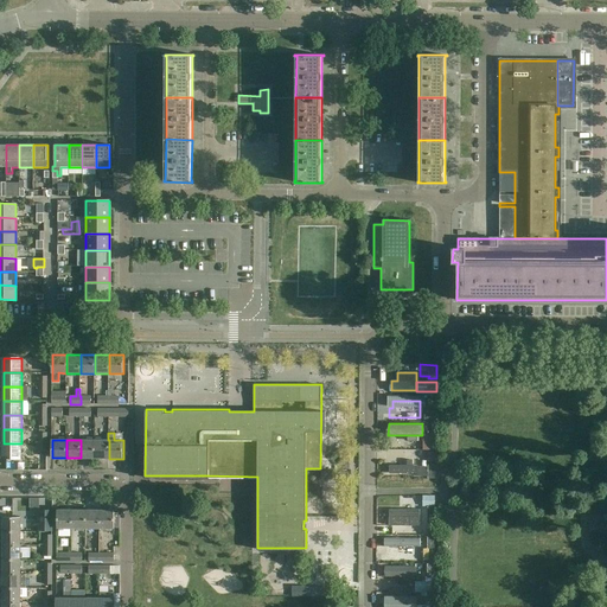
[(81,458),(95,458),(95,440),(81,440),(81,458)]
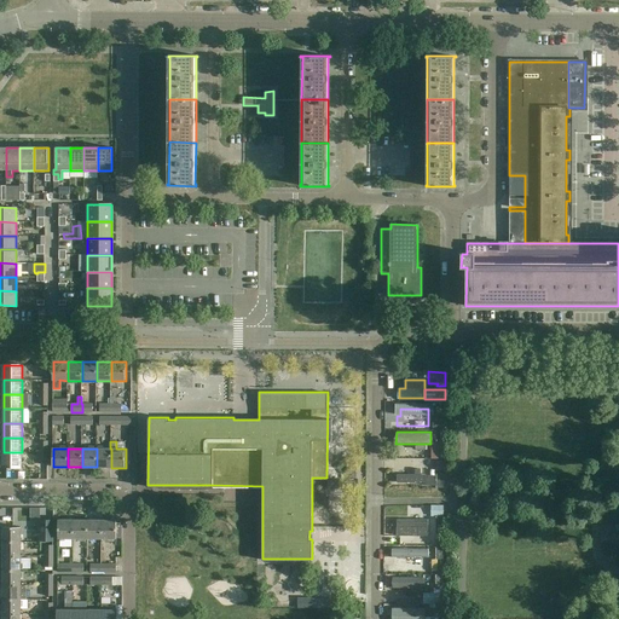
[(97,467),(111,468),(111,449),(110,449),(97,449),(97,467)]
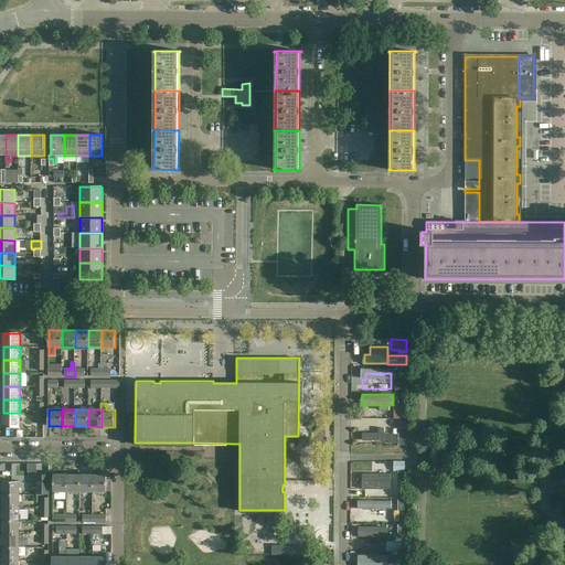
[(20,413),(3,413),(3,426),(20,426),(20,413)]
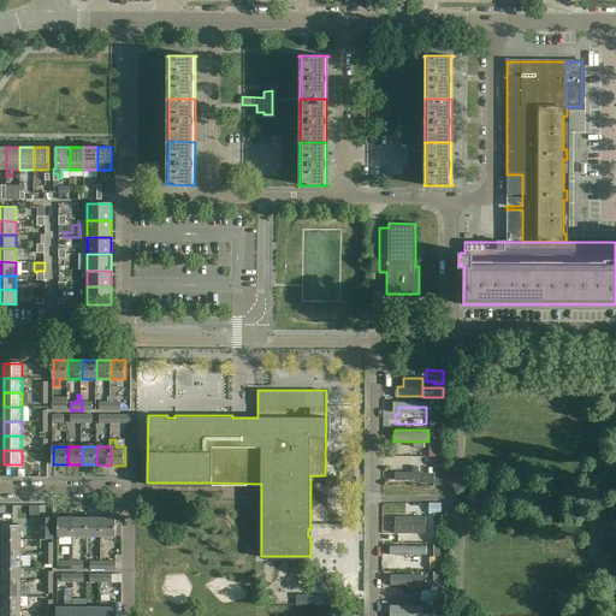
[(397,472),(397,480),(426,480),(426,472),(419,472),(419,468),(413,468),(413,472),(397,472)]
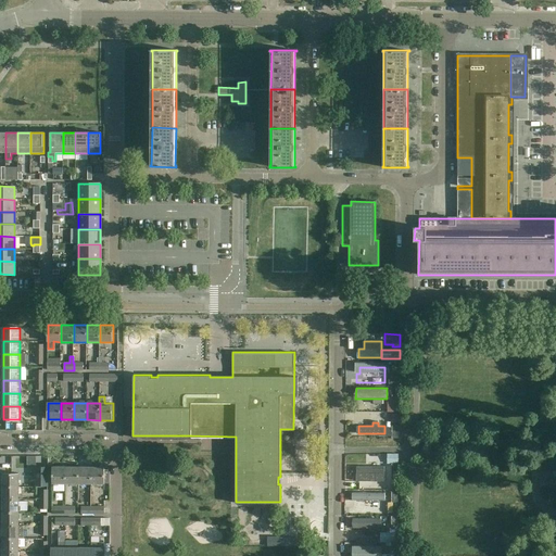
[(389,462),(399,463),(399,453),(389,453),(389,462)]
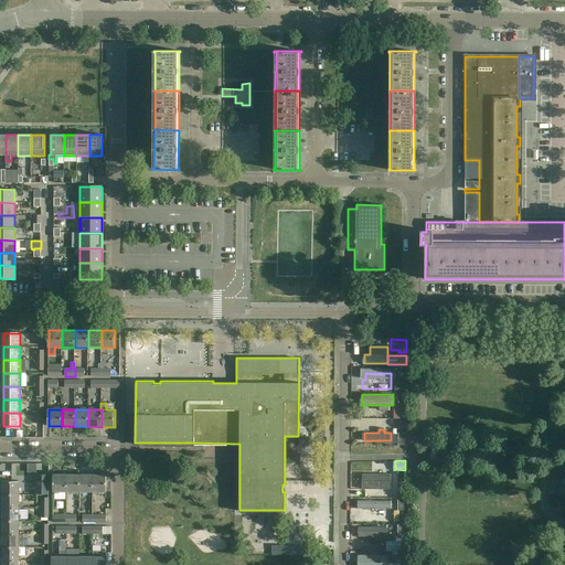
[(362,488),(393,488),(393,473),(362,473),(362,488)]
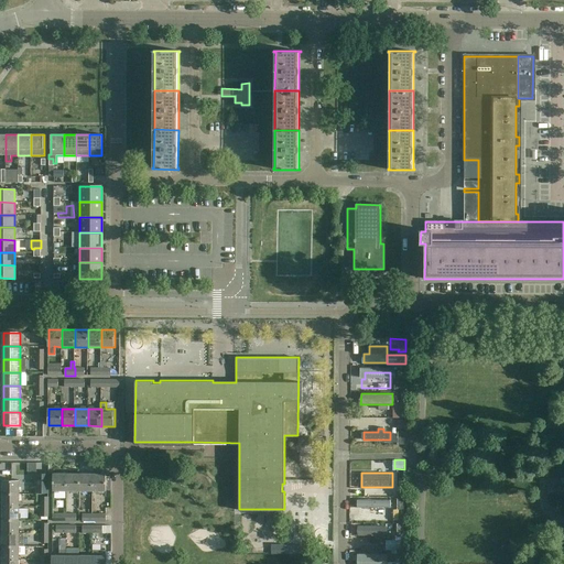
[(49,494),(49,474),(36,474),(35,494),(49,494)]
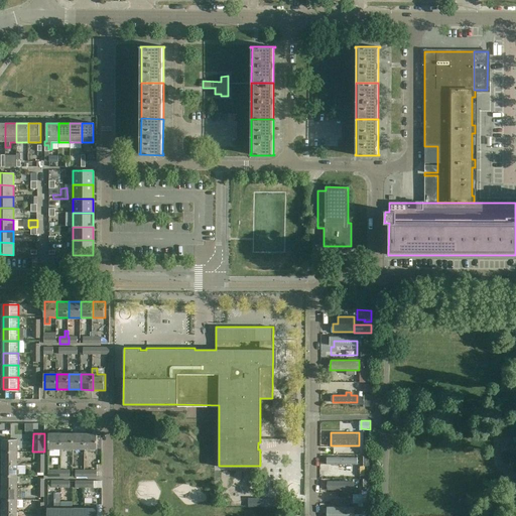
[(60,433),(48,433),(48,448),(60,448),(60,433)]
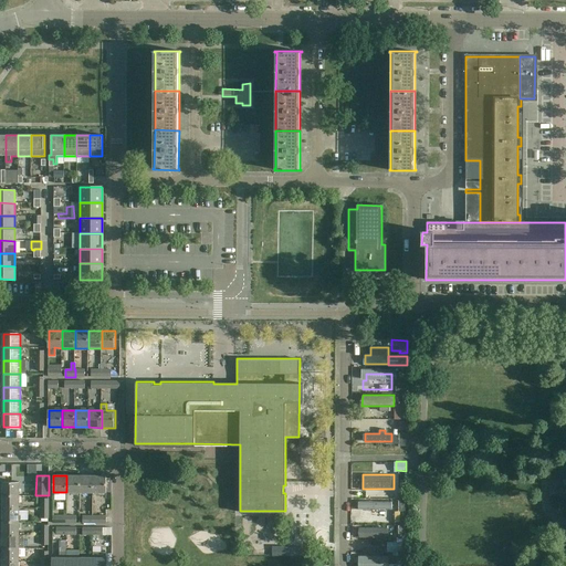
[(66,492),(80,493),(80,475),(66,475),(66,492)]
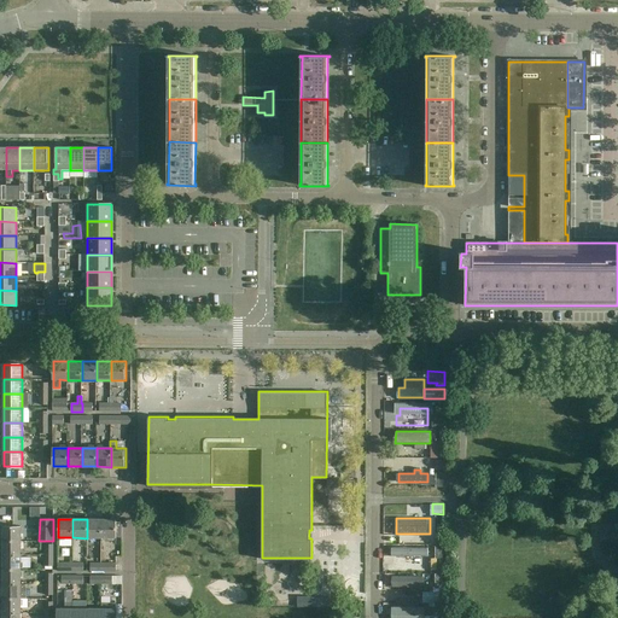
[(87,538),(101,538),(101,519),(87,519),(87,538)]
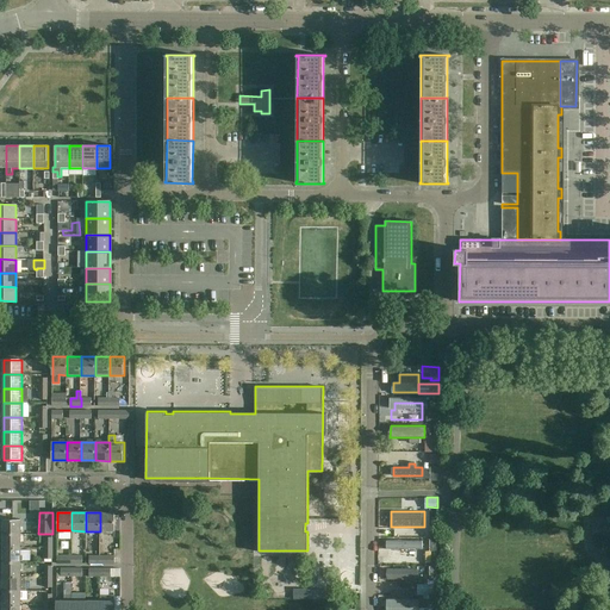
[(114,512),(100,512),(100,531),(114,531),(114,512)]
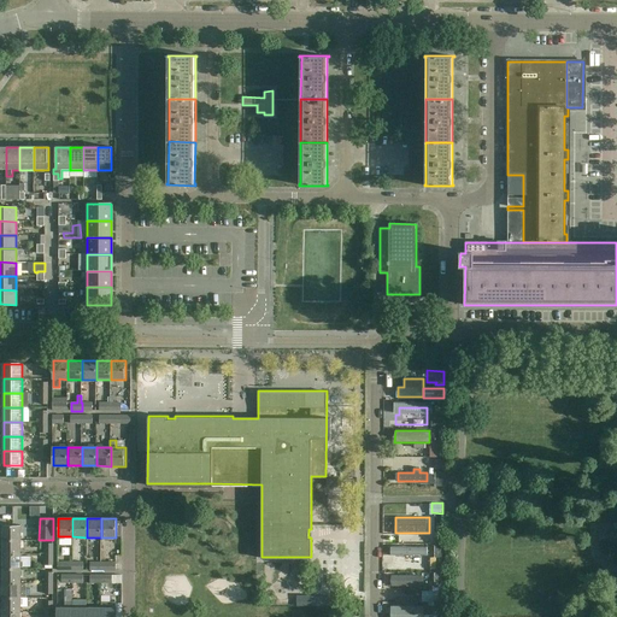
[(3,526),(3,540),(22,540),(22,526),(3,526)]
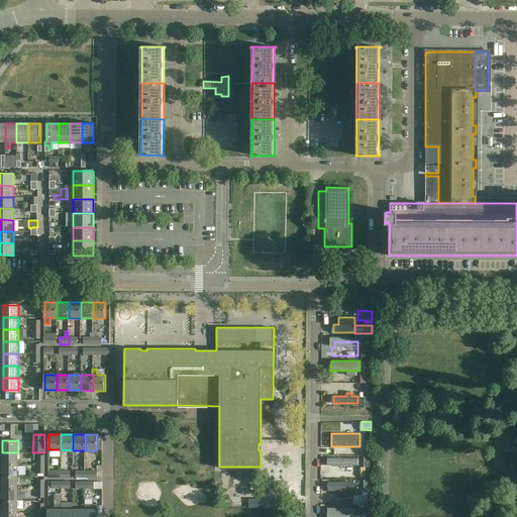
[(18,464),(18,452),(2,452),(2,464),(18,464)]
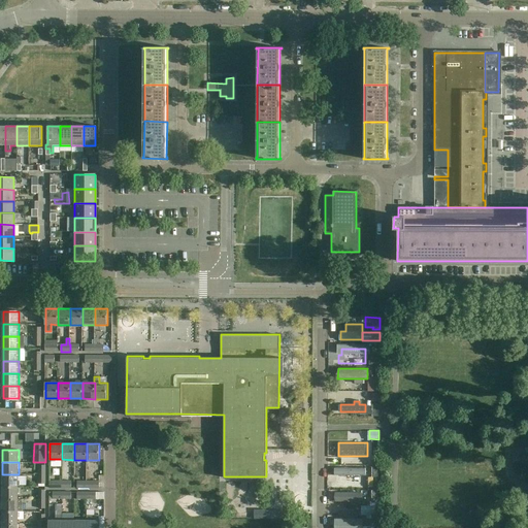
[(348,475),(366,475),(366,466),(335,466),(335,481),(348,481),(348,475)]
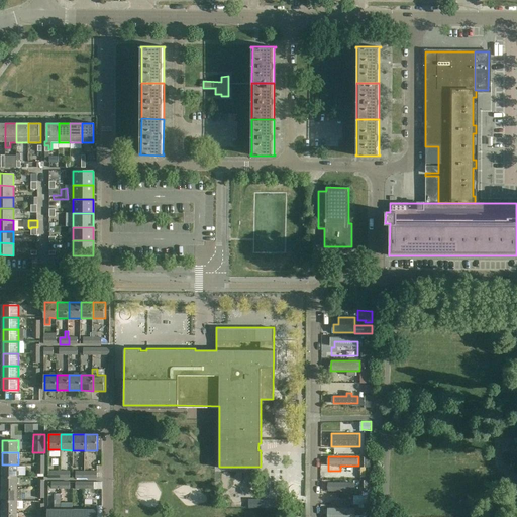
[(82,469),(84,459),(77,458),(75,468),(82,469)]
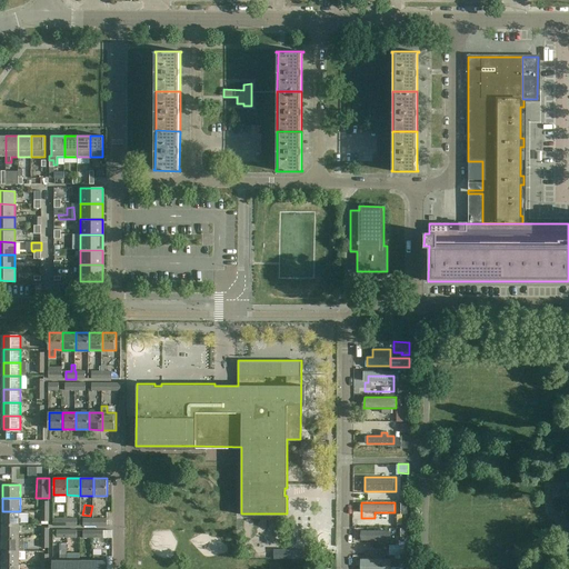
[(98,509),(93,509),(93,519),(93,526),(107,527),(108,519),(98,519),(98,509)]
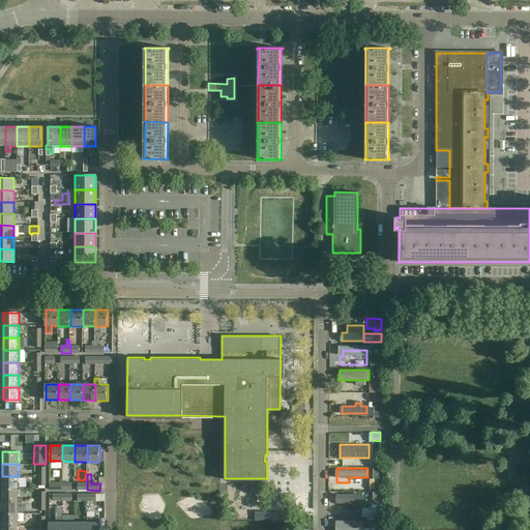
[(19,476),(2,476),(2,489),(19,489),(19,476)]
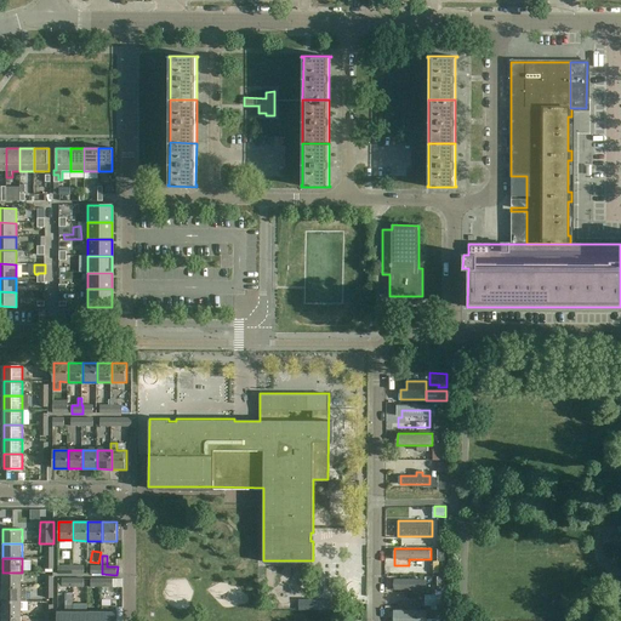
[(3,587),(22,587),(22,573),(3,573),(3,587)]
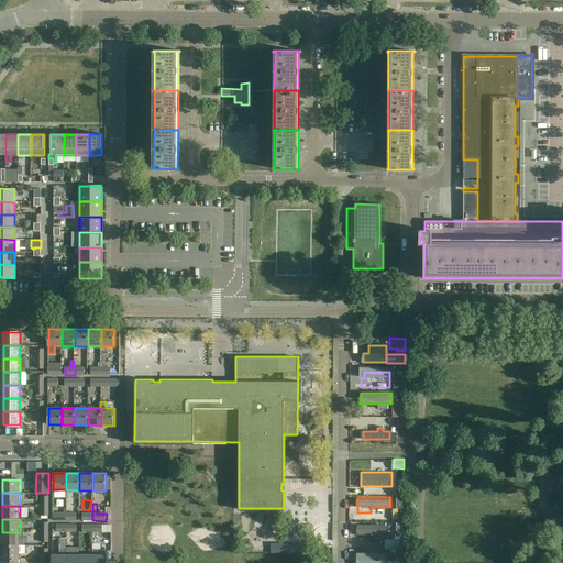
[(356,534),(387,534),(387,525),(356,525),(356,534)]
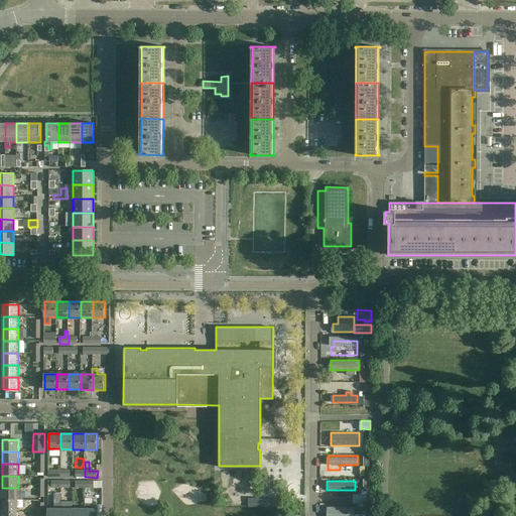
[(18,488),(2,488),(2,500),(18,500),(22,500),(22,488),(18,488)]
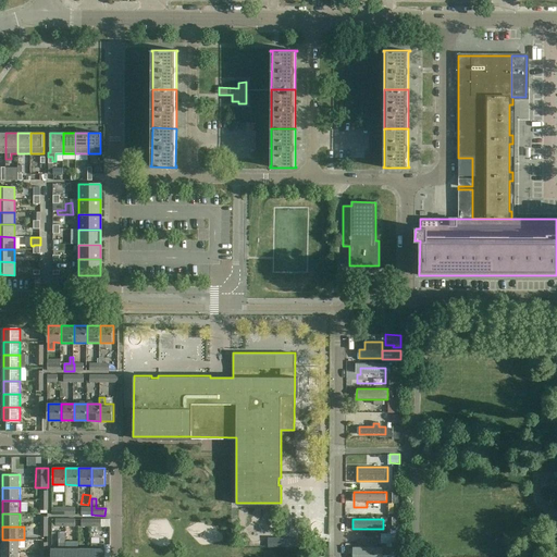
[(381,543),(399,543),(399,533),(381,533),(381,543)]
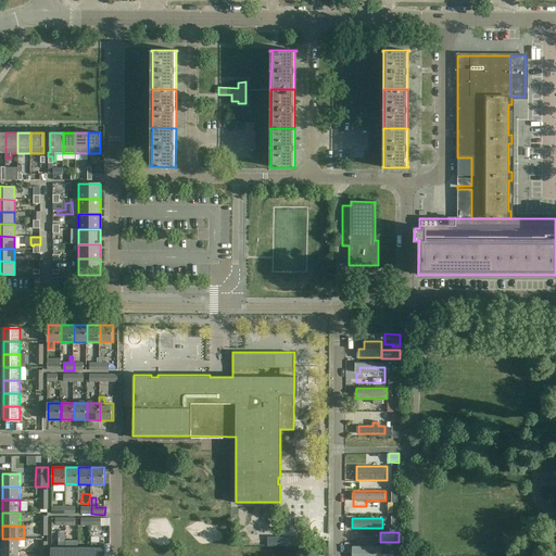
[(302,535),(280,535),(280,544),(302,545),(302,535)]
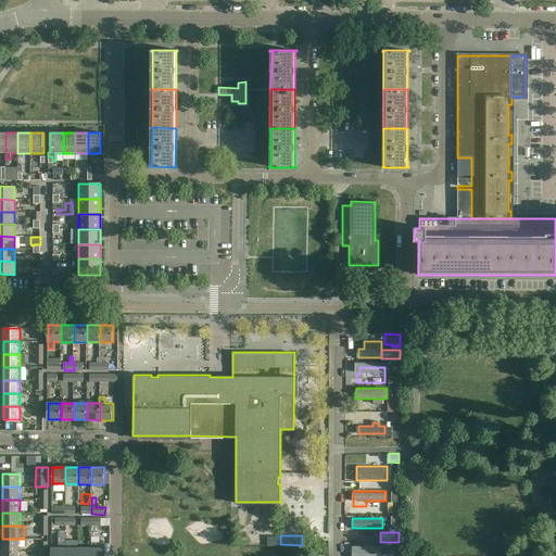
[(20,552),(20,539),(2,539),(2,552),(20,552)]
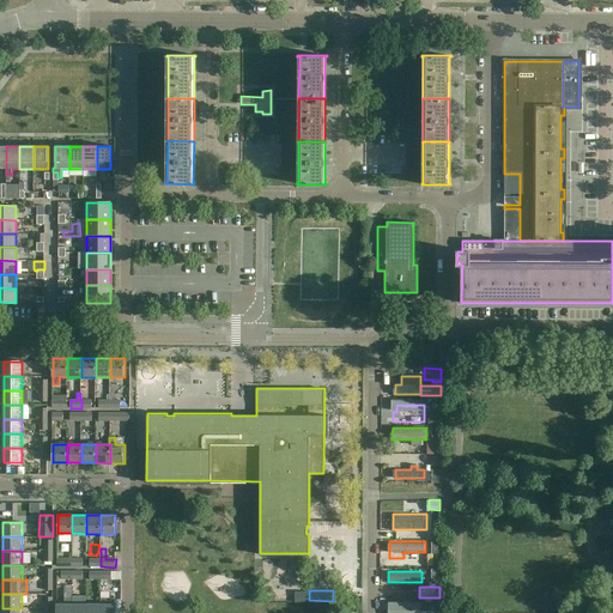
[(389,601),(388,612),(422,612),(423,601),(389,601)]
